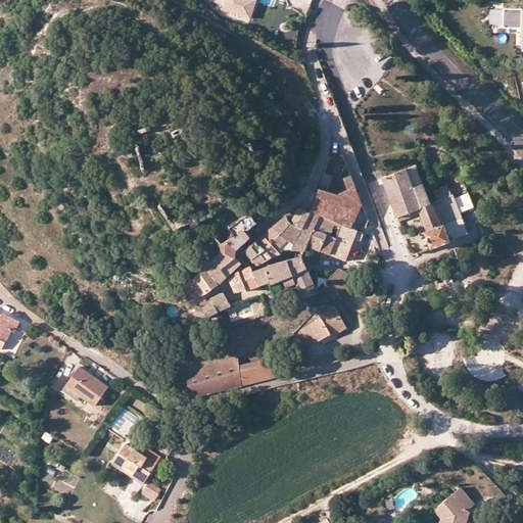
[(227,0),(225,10),(252,18),(257,0),(256,0),(227,0)]
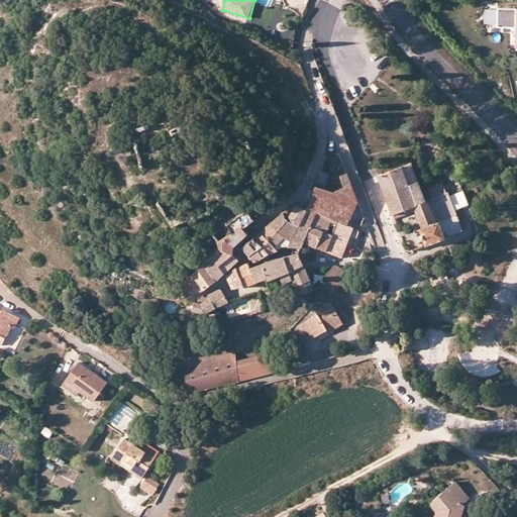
[(343,12),(344,15),(353,10),(351,7),(343,12)]
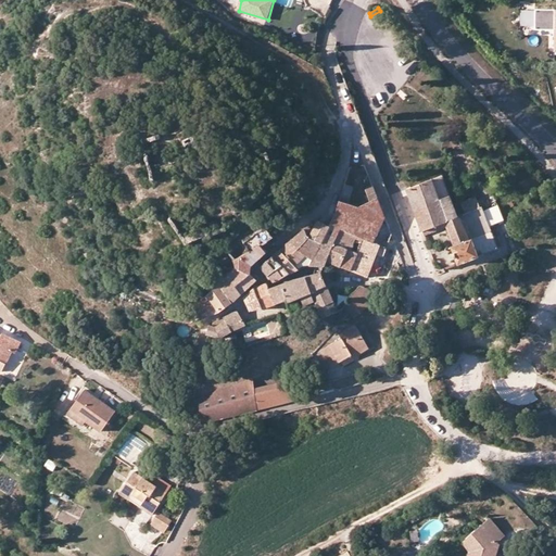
[(555,10),(534,11),(534,32),(555,32),(555,52),(555,10)]
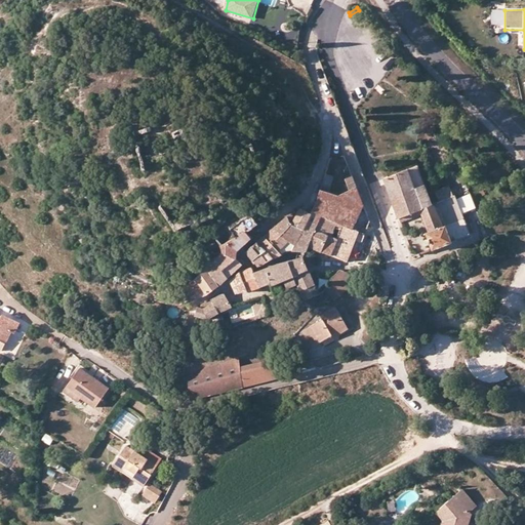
[(407,169),(413,187),(422,184),(416,166),(407,169)]
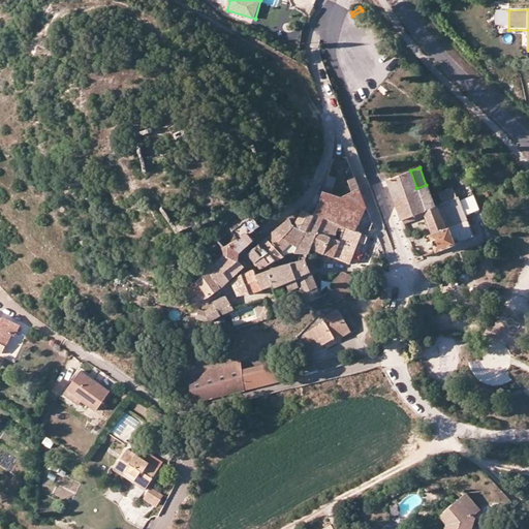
[(387,179),(395,195),(416,188),(410,170),(387,179)]
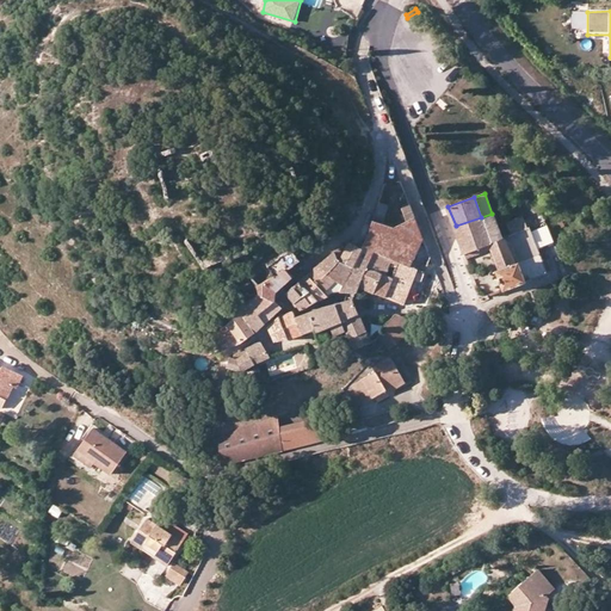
[(380,201),(375,215),(382,217),(387,203),(380,201)]
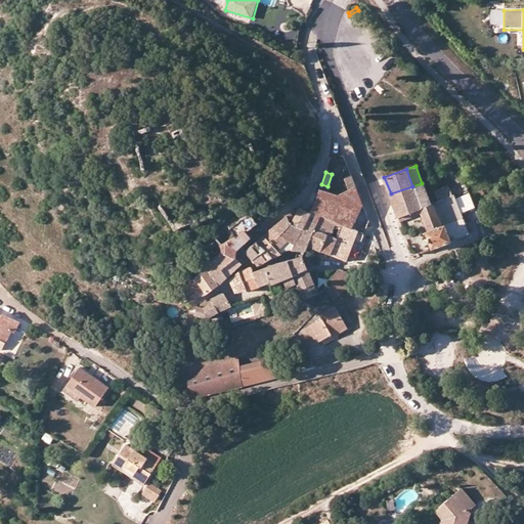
[(342,224),(352,228),(362,202),(350,173),(343,177),(347,188),(335,193),(326,190),(328,186),(321,184),(308,212),(299,210),(294,217),(288,228),(295,229),(301,231),(296,246),(293,251),(300,251),(300,255),(300,261),(306,261),(306,249),(308,246),(310,246),(316,231),(321,215),(323,215),(334,220),(342,224)]
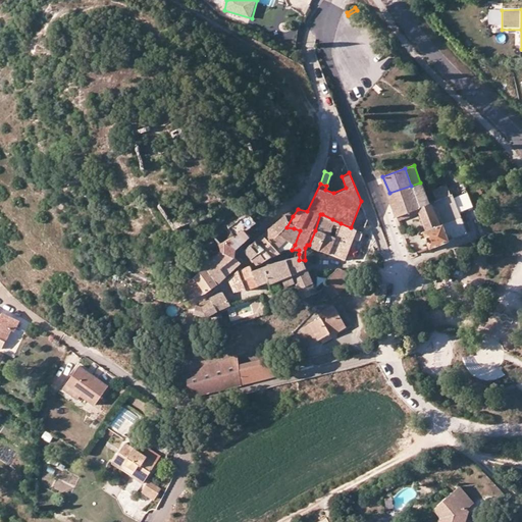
[(420,183),(389,193),(398,213),(415,206),(428,200),(421,183),(420,183)]
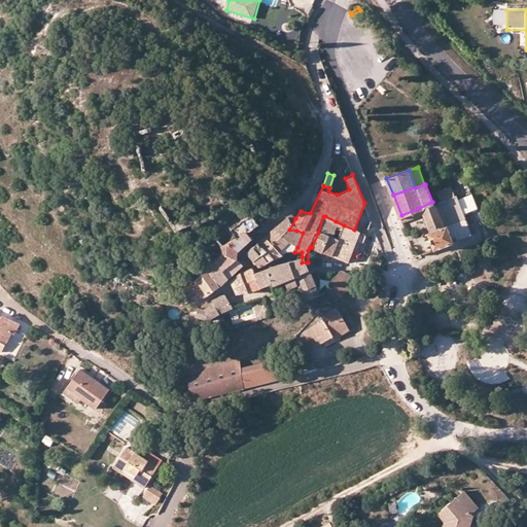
[(436,189),(441,200),(455,195),(451,184),(436,189)]
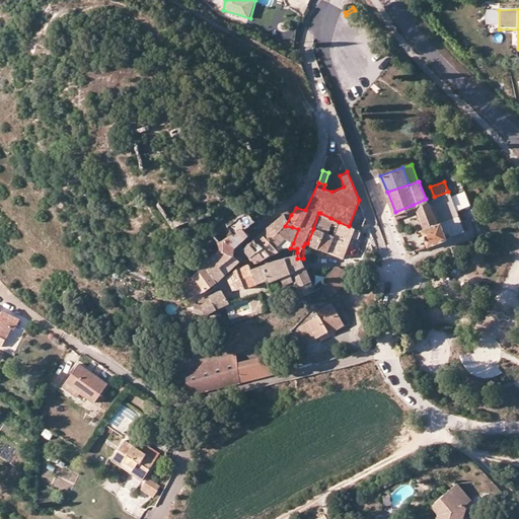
[(419,230),(426,245),(467,230),(449,192),(448,192),(434,197),(426,199),(413,205),(422,227),(419,230)]
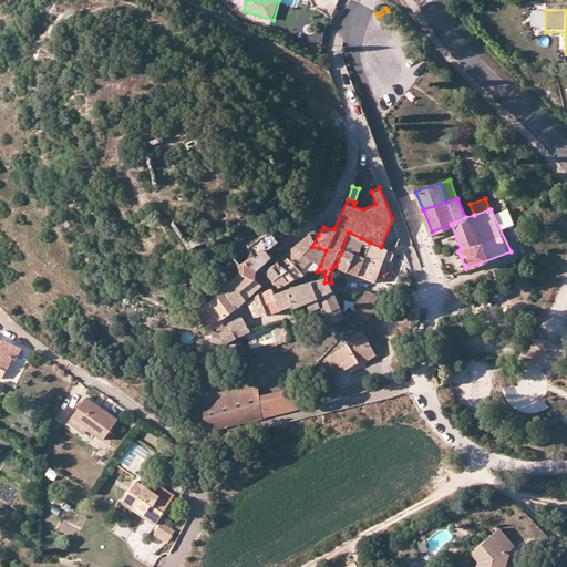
[(451,224),(432,232),(434,237),(453,229),(451,224)]
